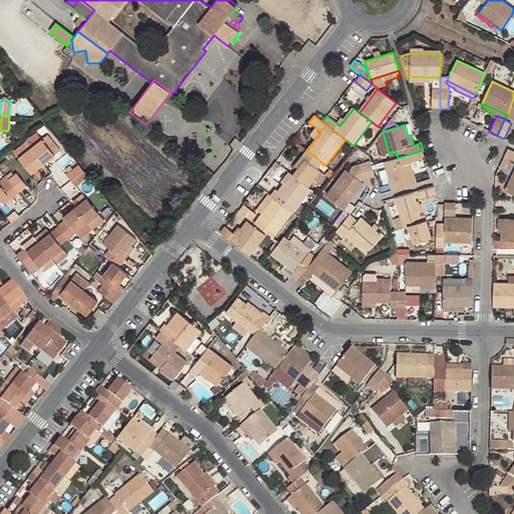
[(310,136),(315,140),(321,133),(316,127),(310,136)]
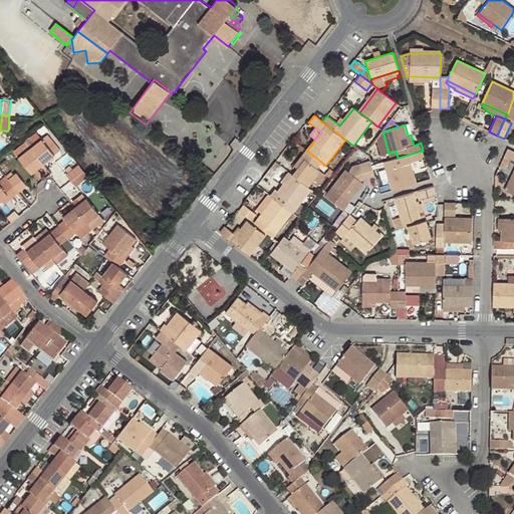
[(30,148),(43,164),(60,150),(48,134),(30,148)]
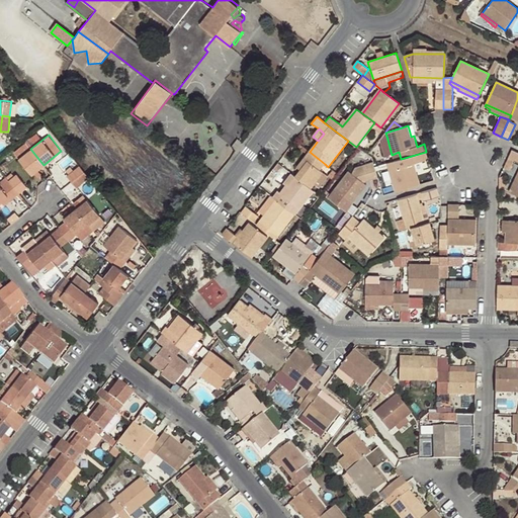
[(384,157),(392,155),(386,136),(382,137),(382,140),(379,140),(384,157)]
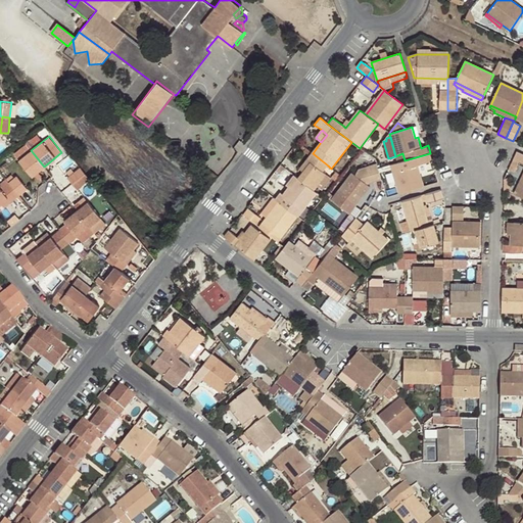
[(313,153),(305,148),(303,151),(310,156),(313,153)]
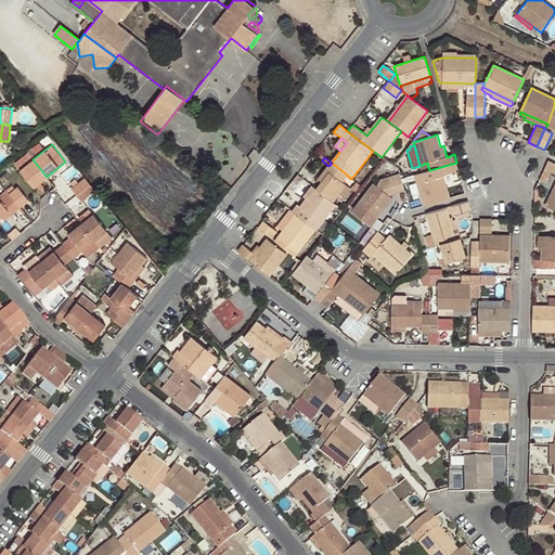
[(40,182),(47,177),(33,159),(20,169),(34,186),(37,185),(40,182)]
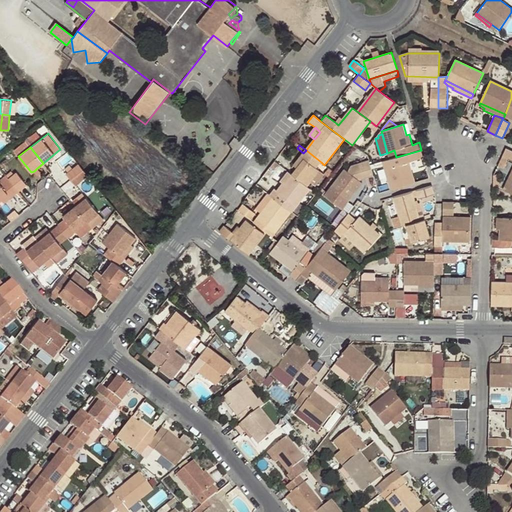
[(291,175),(307,187),(310,182),(320,170),(316,168),(321,162),(306,150),(303,153),(297,161),(300,163),(296,168),(291,175)]
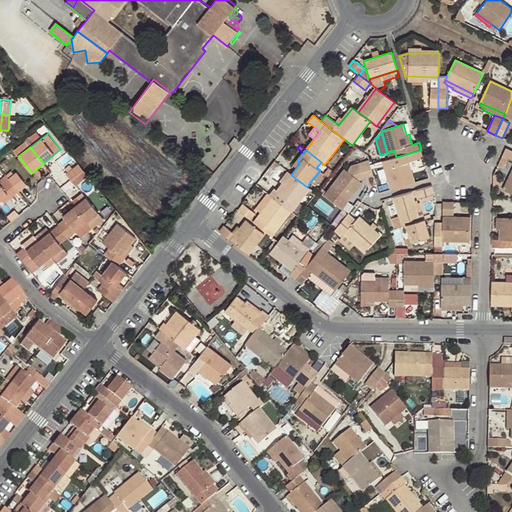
[(382,161),(391,190),(415,182),(412,172),(409,173),(406,163),(409,162),(423,157),(421,150),(396,157),(382,161)]
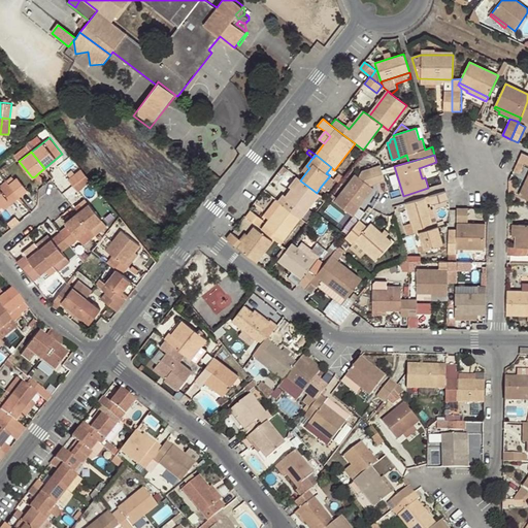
[(385,179),(381,166),(364,170),(359,177),(356,174),(340,194),(359,208),(374,189),(369,185),(385,179)]
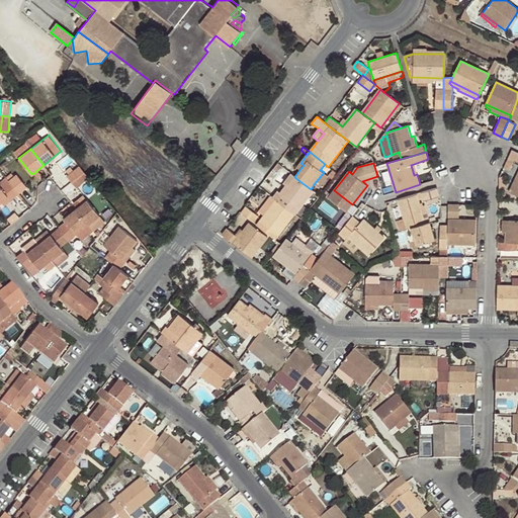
[(67,175),(72,181),(84,171),(79,165),(74,170),(70,166),(66,170),(69,173),(67,175)]
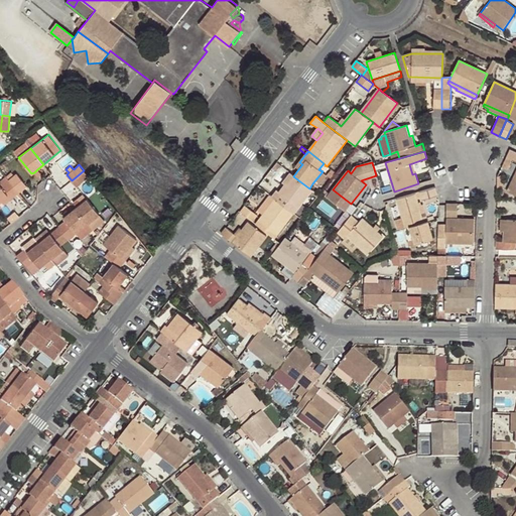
[(85,186),(92,180),(84,170),(72,180),(76,186),(82,182),(85,186)]
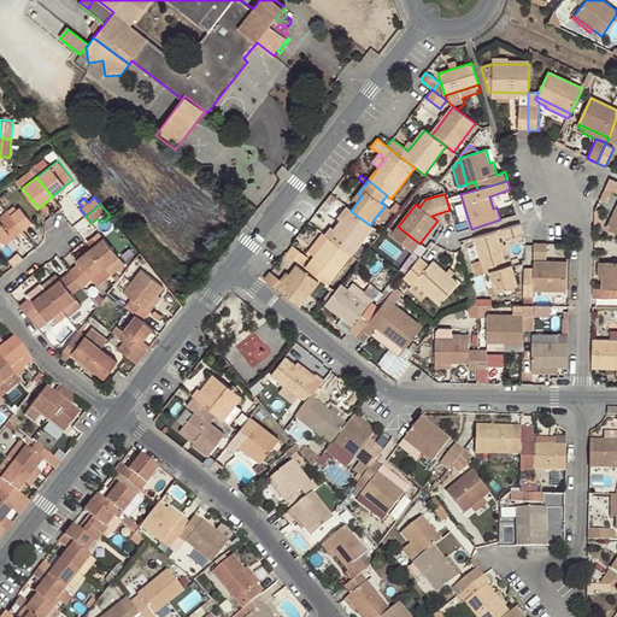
[(391,210),(386,205),(374,219),(380,224),(391,210)]
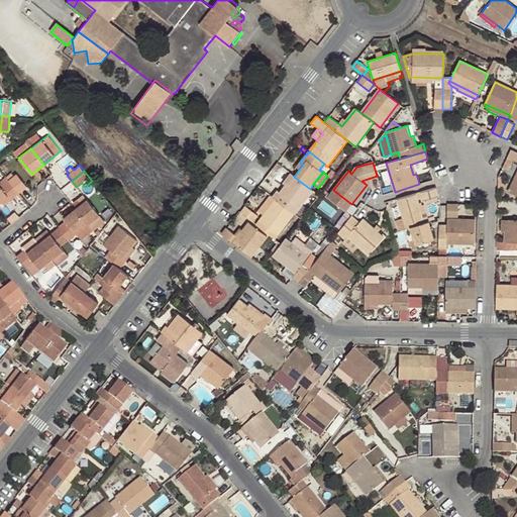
[(9,180),(19,193),(26,187),(16,174),(14,176),(9,180)]
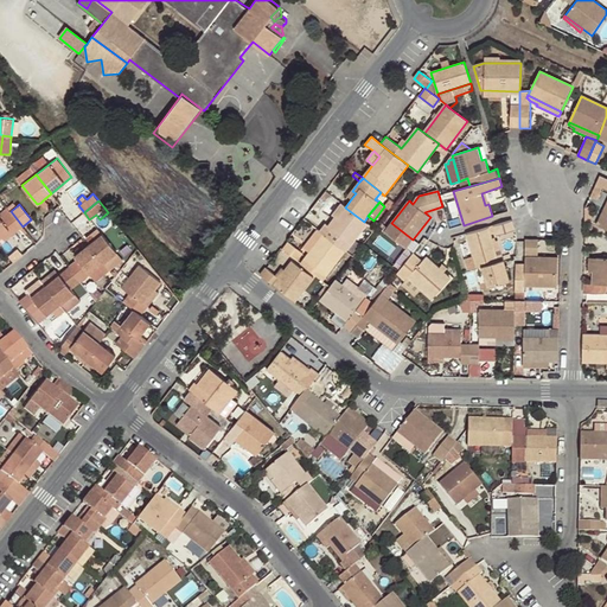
[(345,208),(342,204),(332,215),(334,217),(337,218),(345,208)]
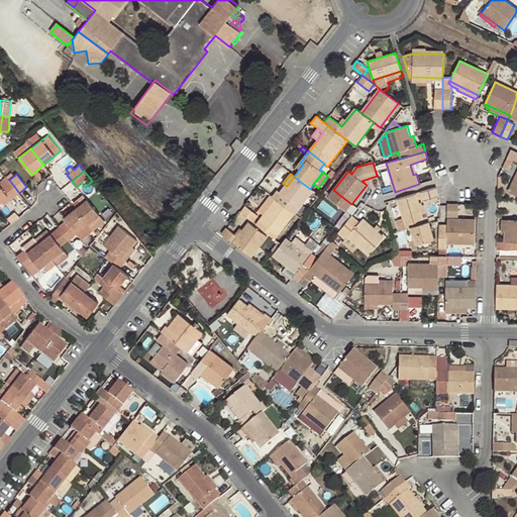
[(275,199),(295,214),(313,191),(310,189),(294,177),(287,186),(285,185),(280,192),(278,190),(272,197),(275,199)]
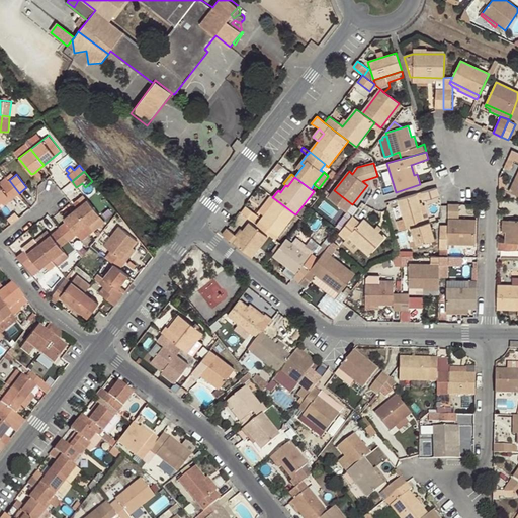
[(517,177),(517,178),(515,177),(508,191),(517,196),(517,177)]
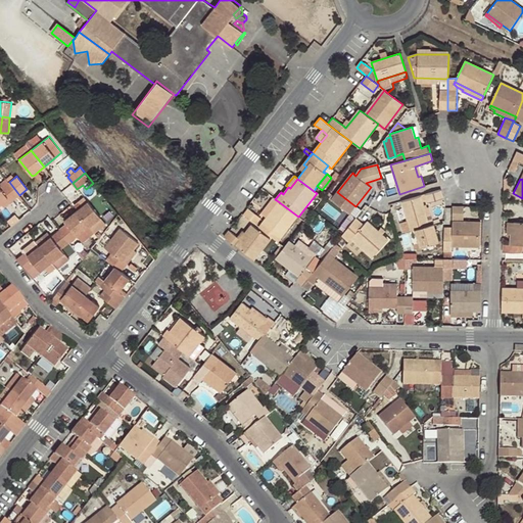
[(11,201),(19,195),(9,182),(1,189),(0,186),(0,203),(8,197),(11,201)]
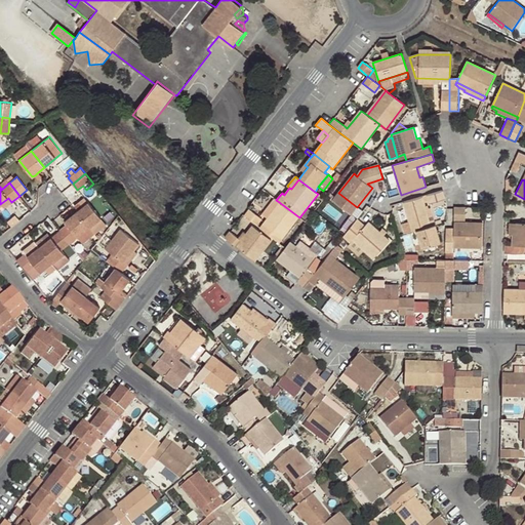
[(430,204),(445,199),(442,191),(428,195),(429,200),(430,204)]
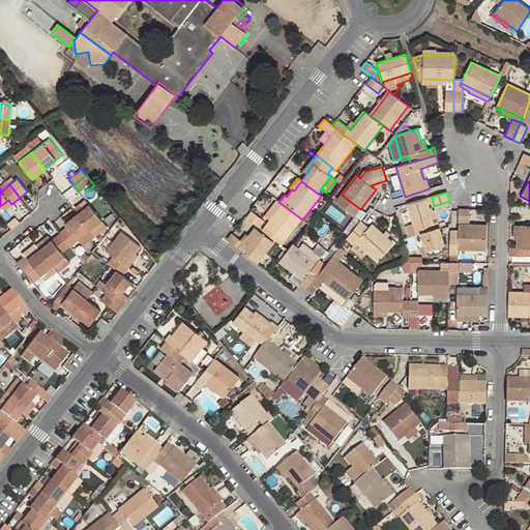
[(425,199),(407,204),(413,224),(405,226),(409,236),(420,233),(435,229),(429,208),(428,204),(425,199)]
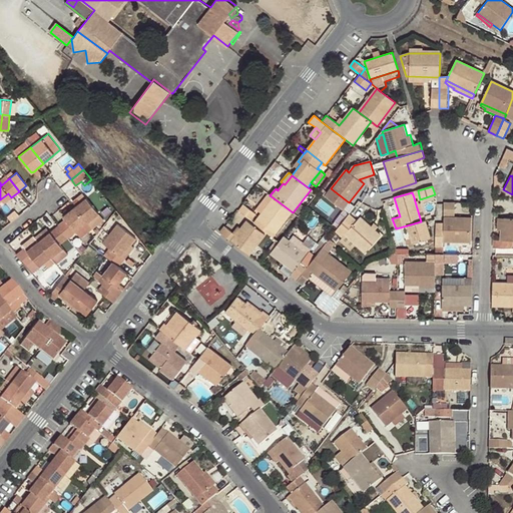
[(0,199),(0,206),(11,197),(8,193),(0,199)]
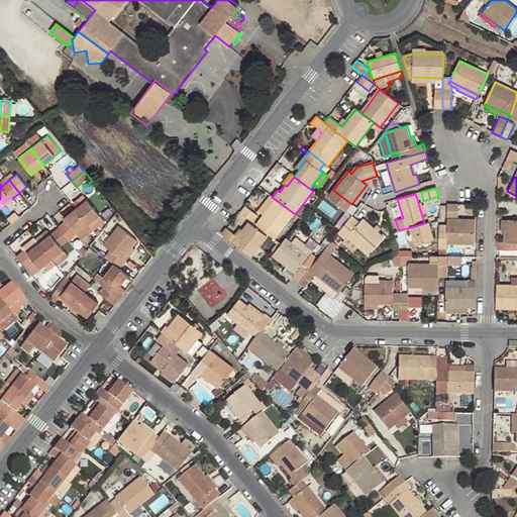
[(76,201),(79,205),(87,198),(84,195),(76,201)]
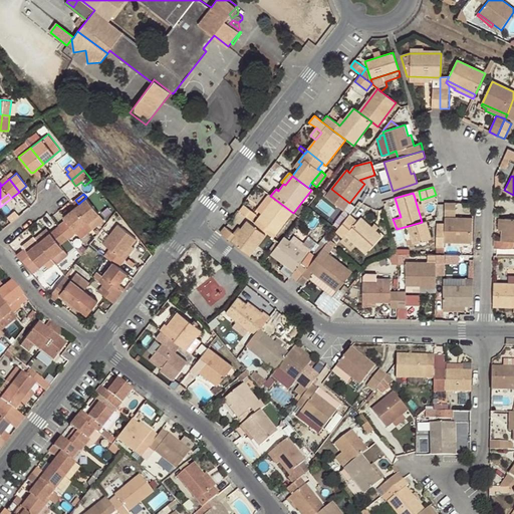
[(270,196),(268,194),(257,210),(261,213),(273,198),(270,196)]
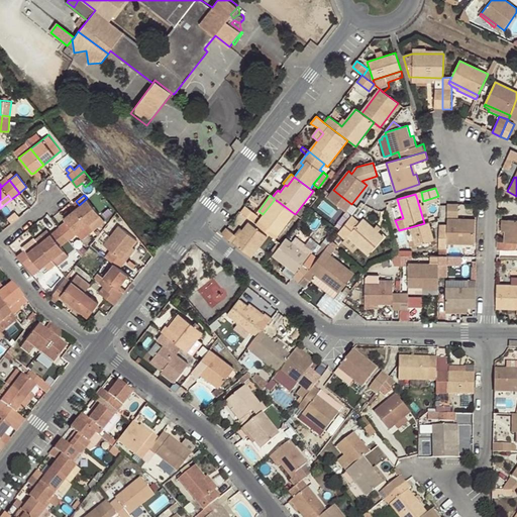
[(79,205),(75,208),(88,224),(100,215),(87,198),(79,205)]
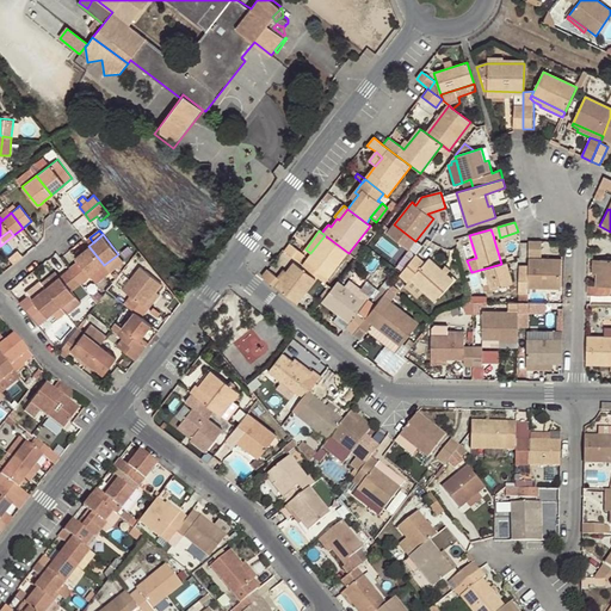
[(325,283),(349,253),(325,235),(310,253),(304,260),(301,265),(325,283)]
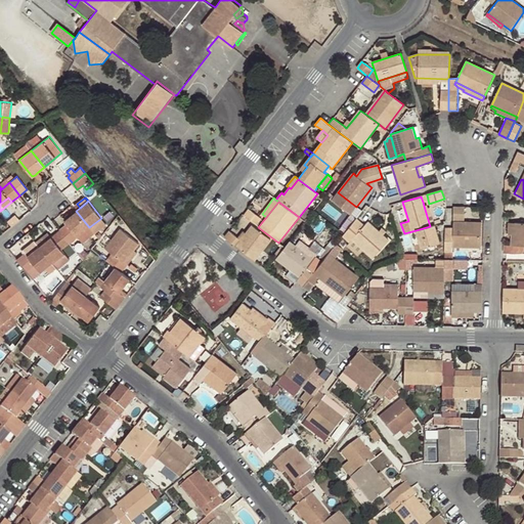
[(430,226),(434,224),(430,209),(429,209),(427,205),(424,206),(430,226)]
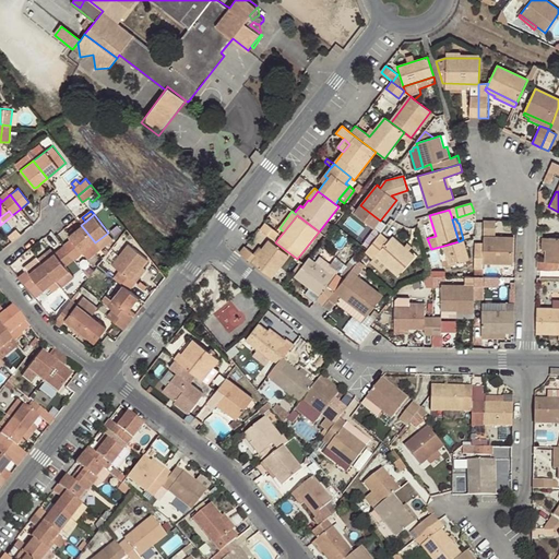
[(496,219),(484,219),(484,235),(496,235),(496,219)]
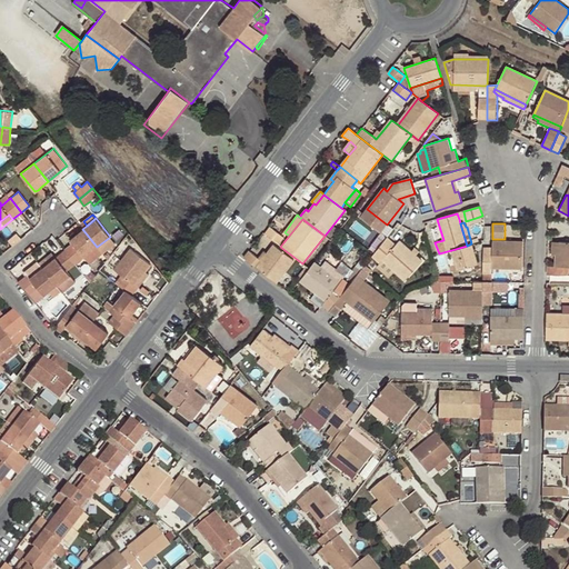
[(269,227),(263,233),(279,246),(282,240),(283,238),(269,227)]
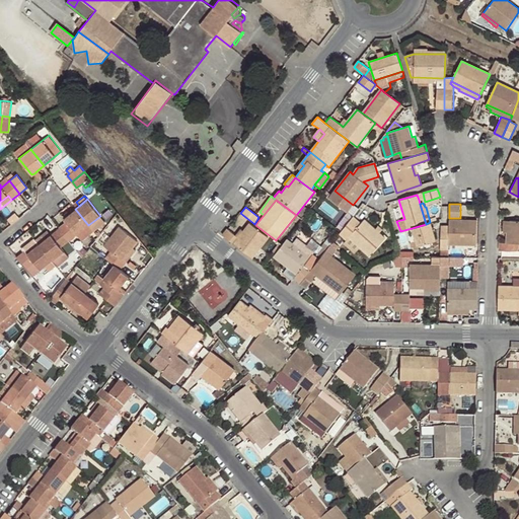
[(67,222),(59,229),(68,241),(76,234),(88,225),(75,209),(64,218),(67,222)]
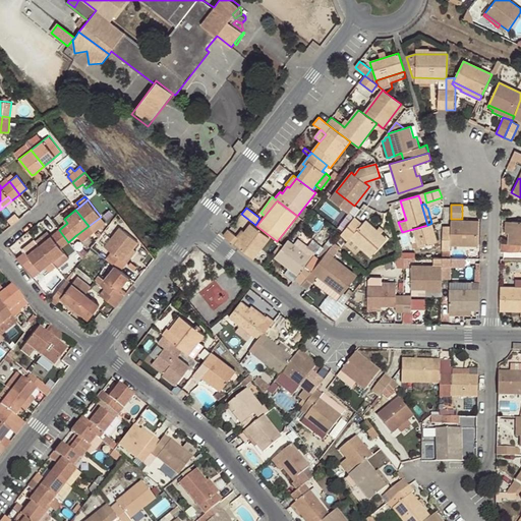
[(101,217),(89,226),(94,232),(105,223),(101,217)]
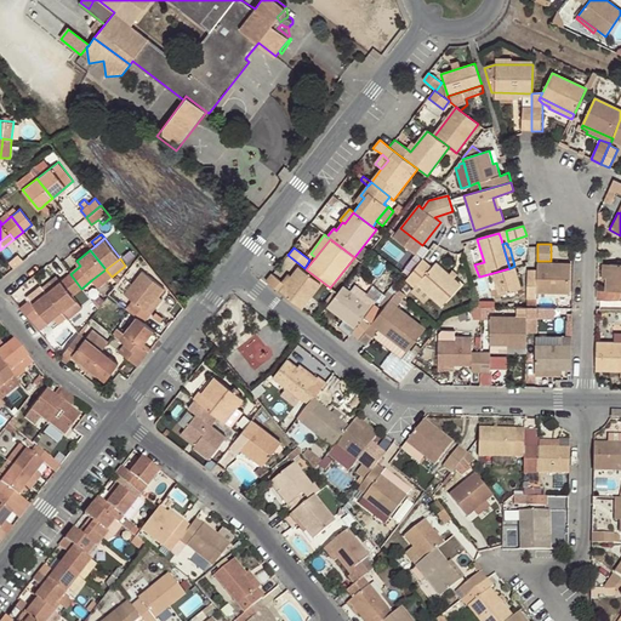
[(432,268),(423,261),(405,280),(414,289),(417,285),(442,307),(461,286),(454,279),(448,274),(436,265),(432,268)]
